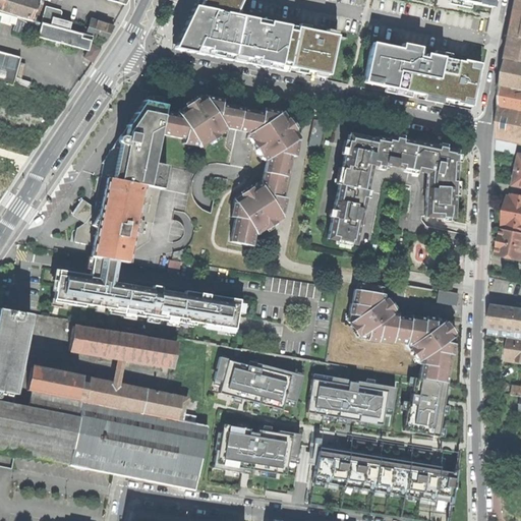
[(0,0),(0,11),(13,15),(18,16),(35,21),(41,0),(0,0)]
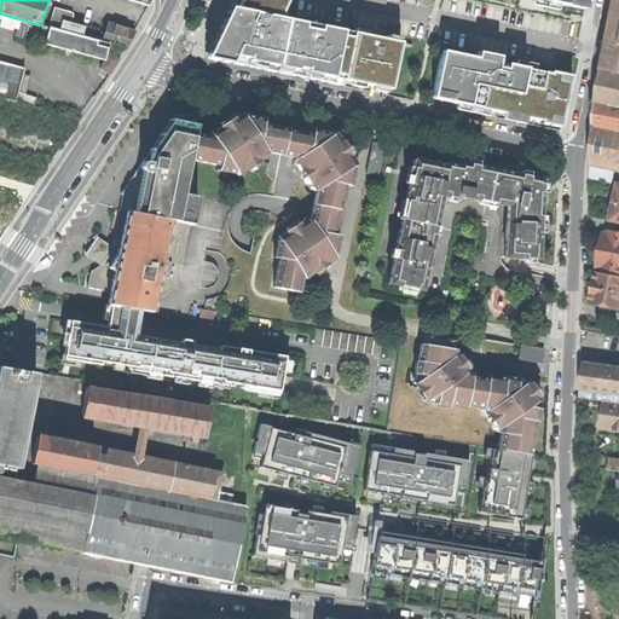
[(279,17),(287,0),(233,0),(221,27),(207,57),(235,63),(284,73),(342,85),(343,80),(357,82),(372,85),(374,80),(392,84),(400,42),(279,17)]
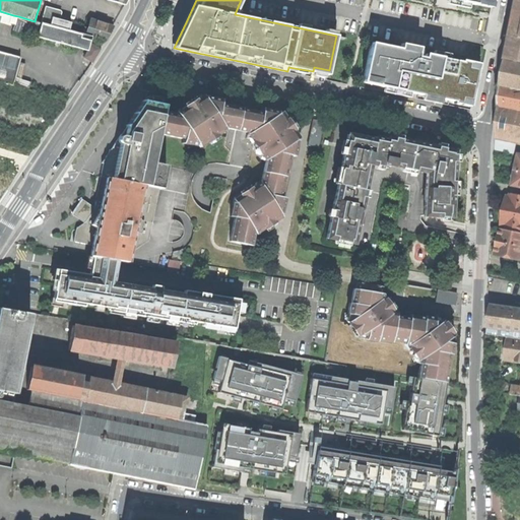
[(519,0),(518,0),(508,58),(519,60),(519,0)]
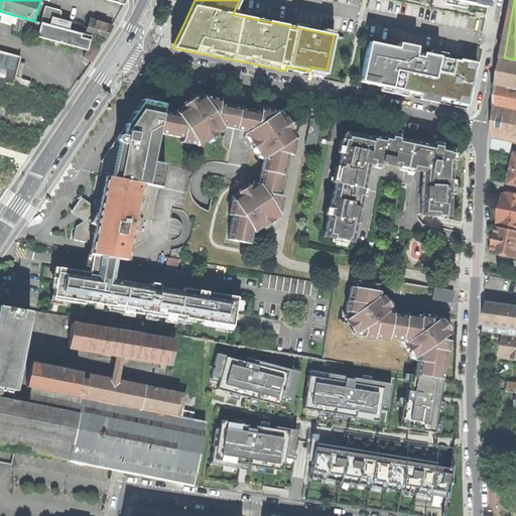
[(49,25),(52,17),(59,19),(61,13),(59,11),(45,7),(41,23),(49,25)]
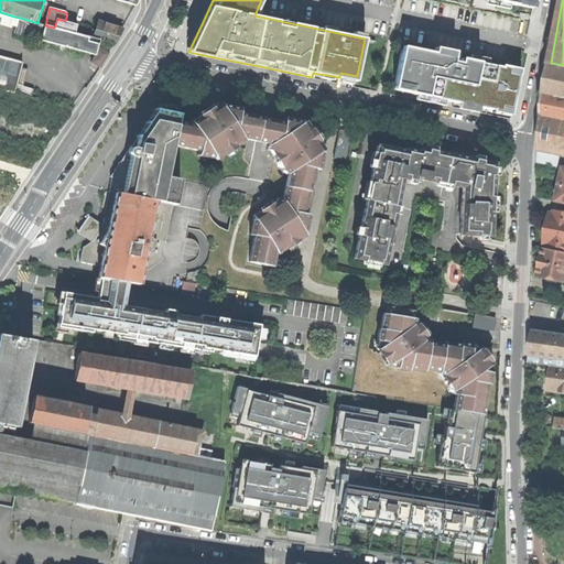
[(12,23),(14,17),(0,12),(0,23),(11,26),(12,23)]
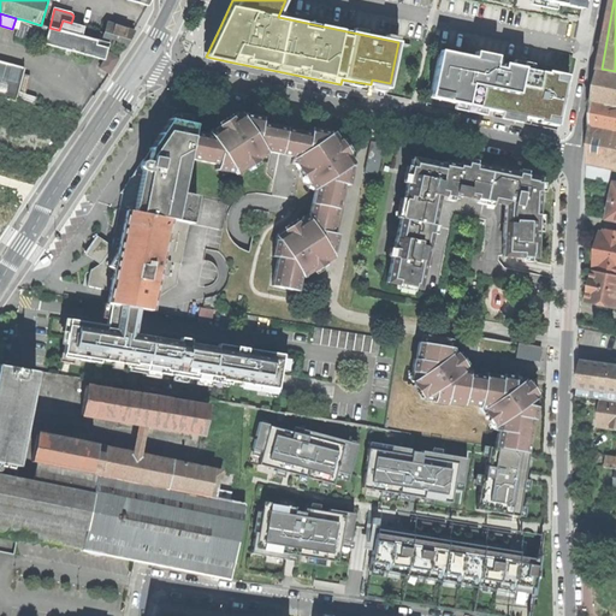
[(19,27),(17,35),(93,57),(96,45),(96,40),(82,36),(59,30),(49,28),(41,25),(22,19),(19,27)]
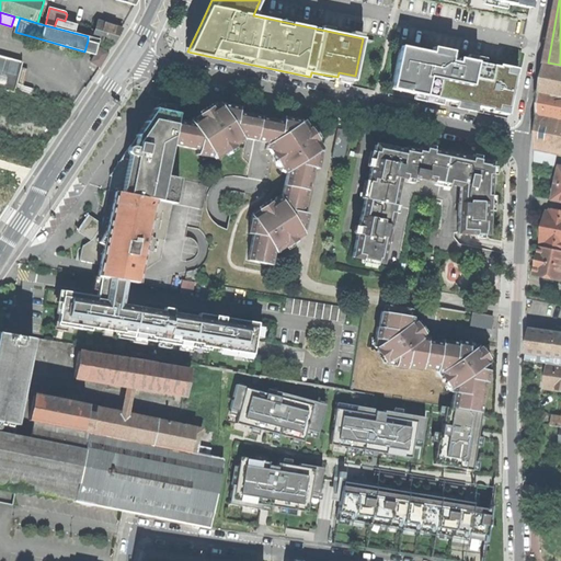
[(57,19),(54,27),(75,33),(77,24),(65,21),(57,19)]
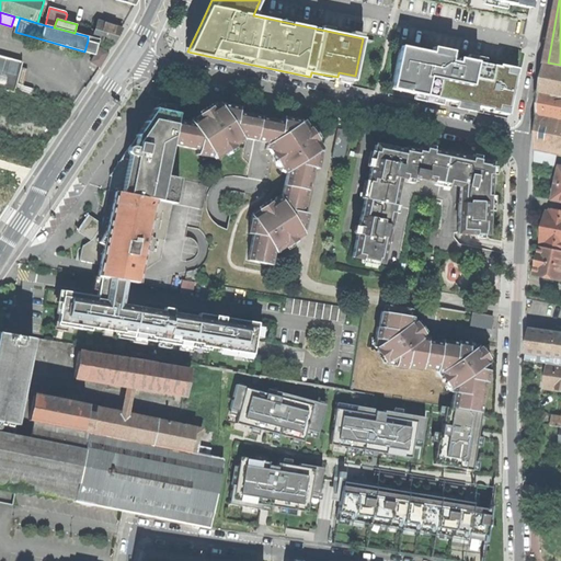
[(99,21),(96,30),(93,38),(113,44),(117,36),(122,29),(99,21)]
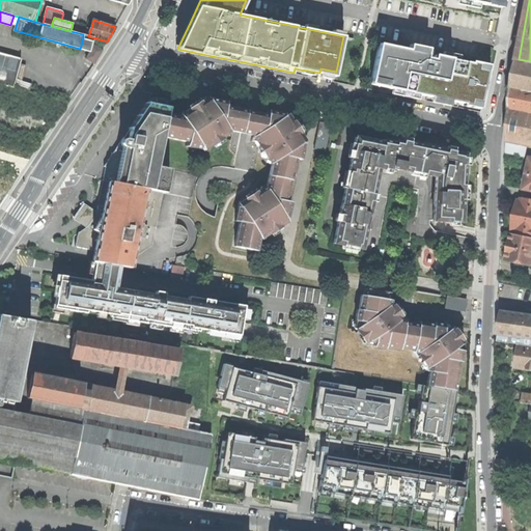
[(92,40),(83,38),(80,49),(89,51),(92,40)]
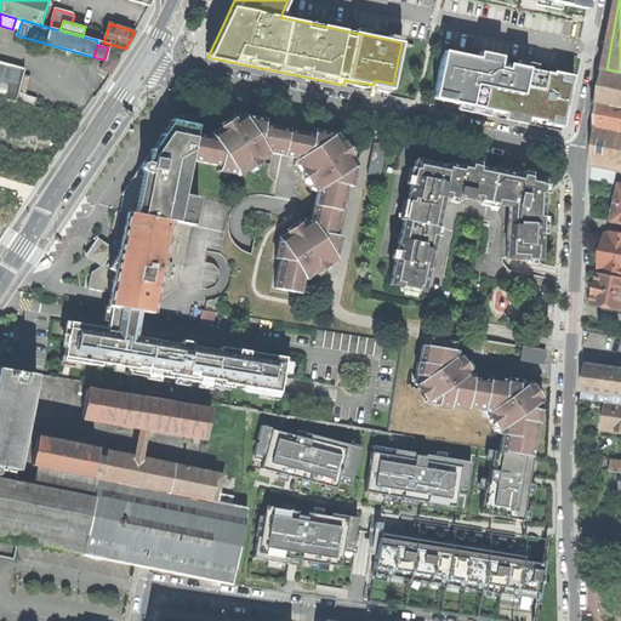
[(478,57),(443,51),(433,98),(468,104),(497,110),(543,120),(543,123),(564,126),(574,75),(553,70),(553,73),(527,68),(508,64),(508,68),(499,66),(500,62),(478,57)]
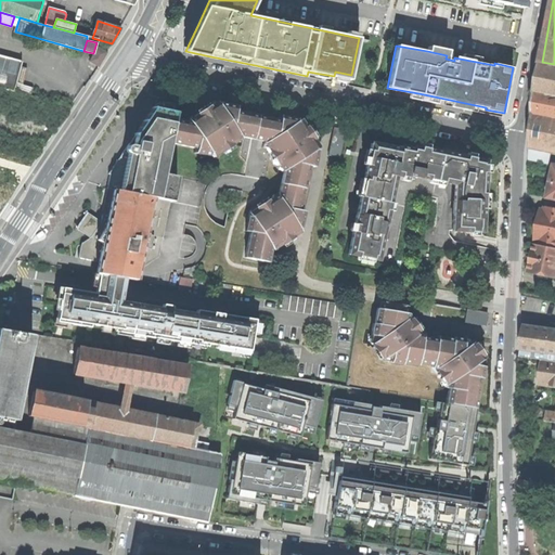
[(98,48),(90,61),(100,66),(107,52),(98,48)]
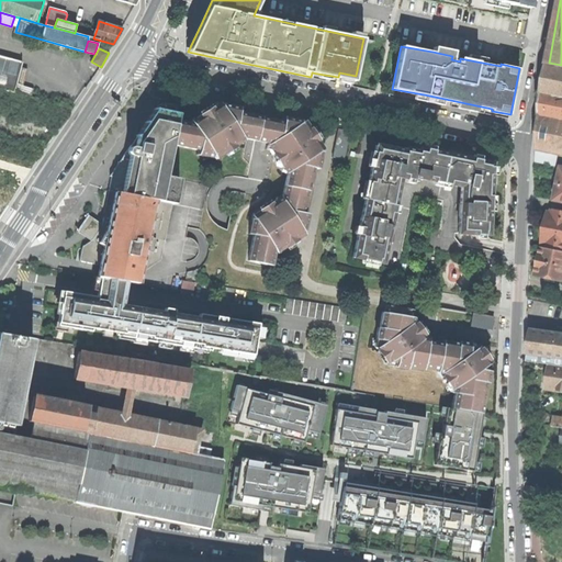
[(0,88),(14,92),(23,62),(0,55),(0,88)]
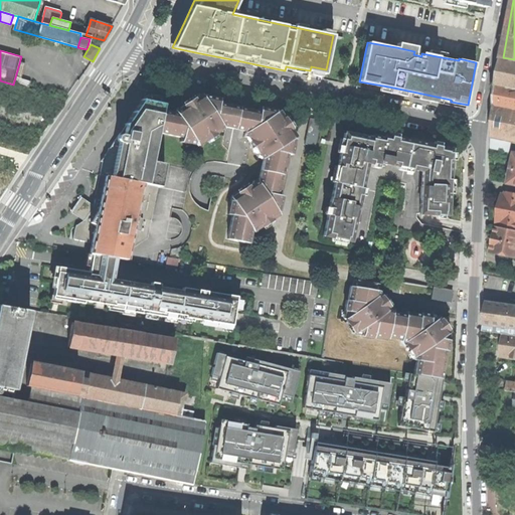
[(514,90),(514,59),(503,57),(498,81),(497,87),(514,90)]
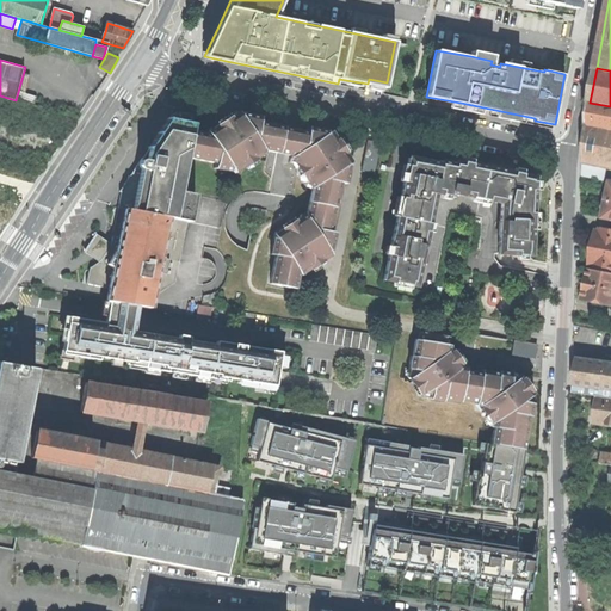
[(610,106),(590,103),(587,124),(610,129),(610,106)]
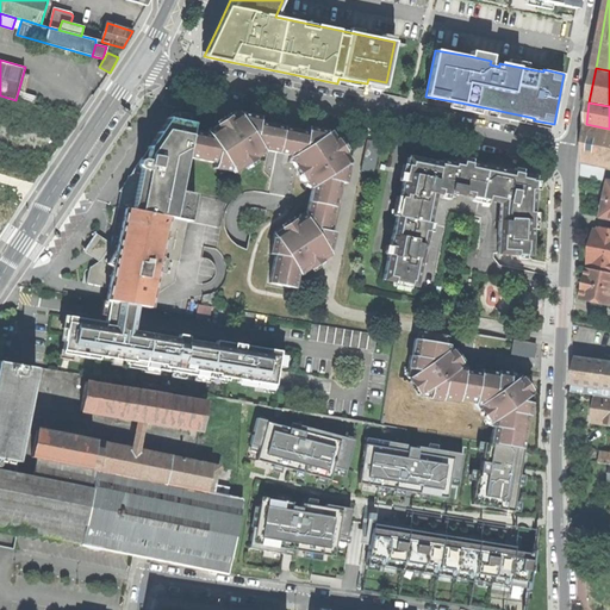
[(192,131),(195,118),(169,113),(151,142),(149,153),(141,157),(119,191),(122,191),(119,206),(191,221),(198,190),(181,187),(187,156),(192,131)]
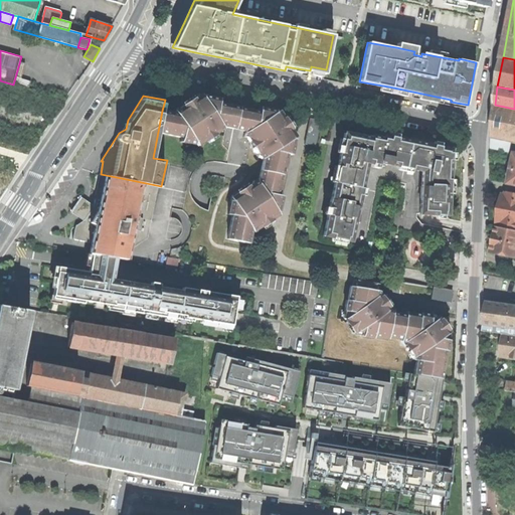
[(162,111),(158,132),(182,137),(181,141),(194,144),(194,142),(198,140),(200,143),(218,131),(221,131),(221,126),(227,127),(231,106),(218,104),(218,99),(211,97),(203,96),(203,98),(200,100),(197,97),(179,109),(181,111),(176,114),(162,111)]
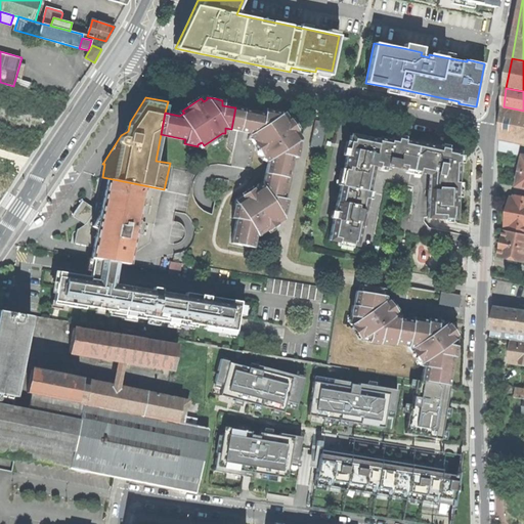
[(523,111),(504,106),(500,141),(521,145),(523,145),(523,111)]
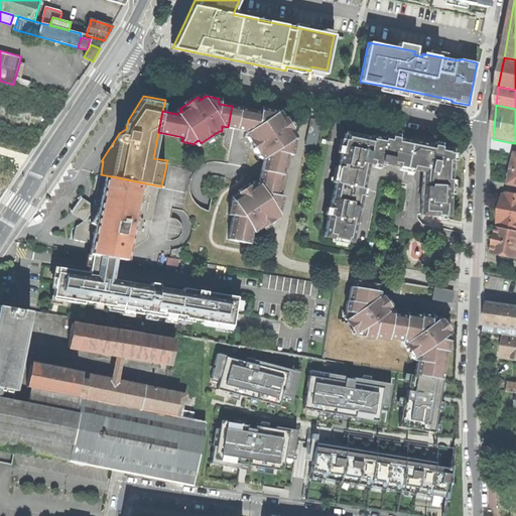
[(246,109),(232,106),(228,127),(242,130),(246,109)]
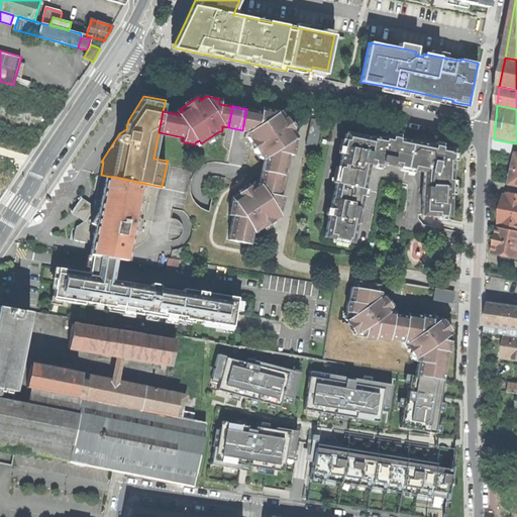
[(246,109),(242,130),(248,131),(251,135),(248,137),(261,154),(263,152),(266,157),(261,184),(255,187),(254,184),(235,196),(238,199),(235,202),(232,201),(229,214),(234,215),(229,239),(250,243),(252,229),(257,226),(259,229),(278,217),(275,213),(278,212),(281,212),(282,204),(284,196),(280,196),(288,153),(293,154),(296,139),(294,138),(292,135),(295,133),(282,114),(279,116),(277,113),(277,111),(269,109),(262,108),(261,112),(246,109)]
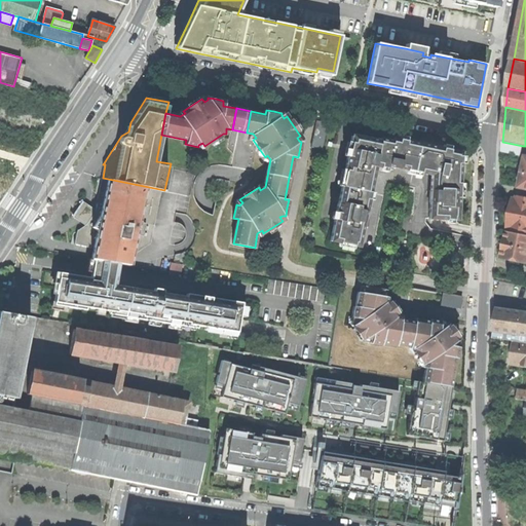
[(386,163),(429,174),(431,145),(412,141),(391,137),(391,140),(378,137),(377,141),(350,136),(348,147),(346,158),(374,163),(386,166),(386,163)]
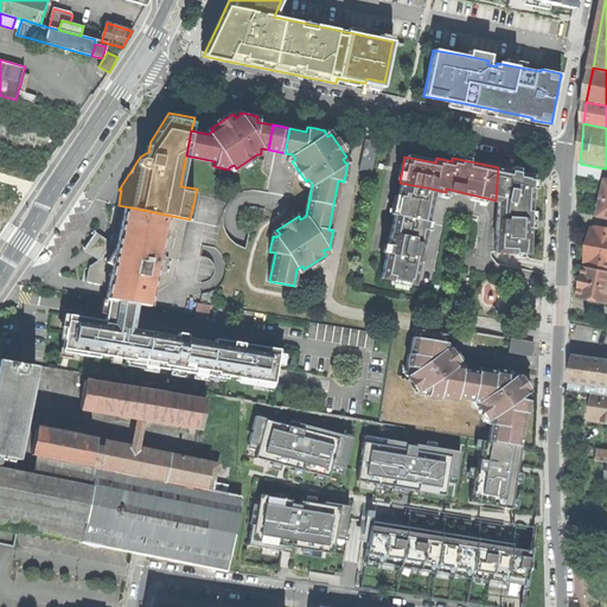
[(580,164),(579,172),(602,177),(604,168),(580,164)]
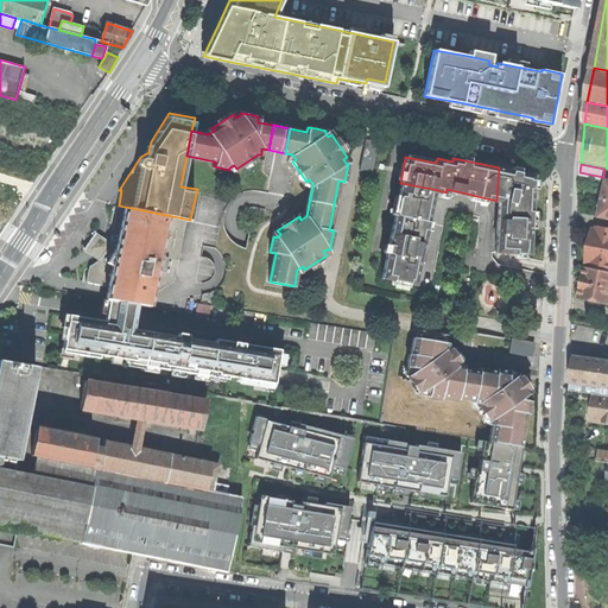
[(496,201),(498,201),(495,251),(527,253),(530,213),(531,175),(515,171),(499,168),(496,201)]
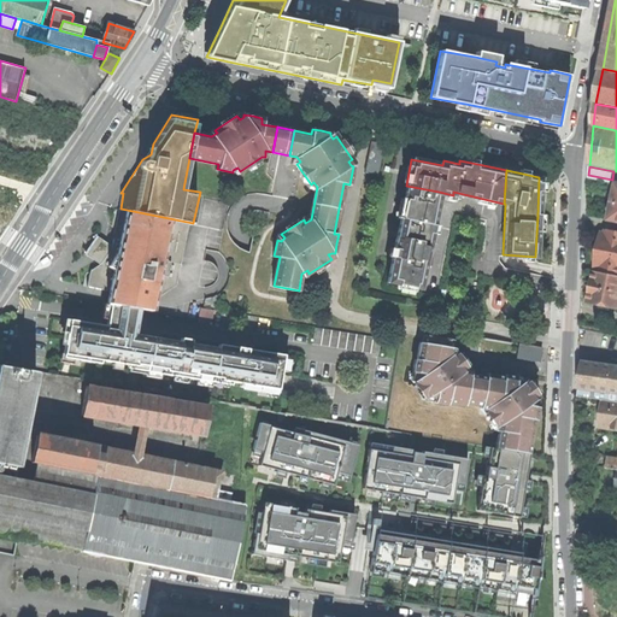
[(428,246),(439,192),(406,186),(392,258),(387,281),(419,287),(427,245),(428,246)]
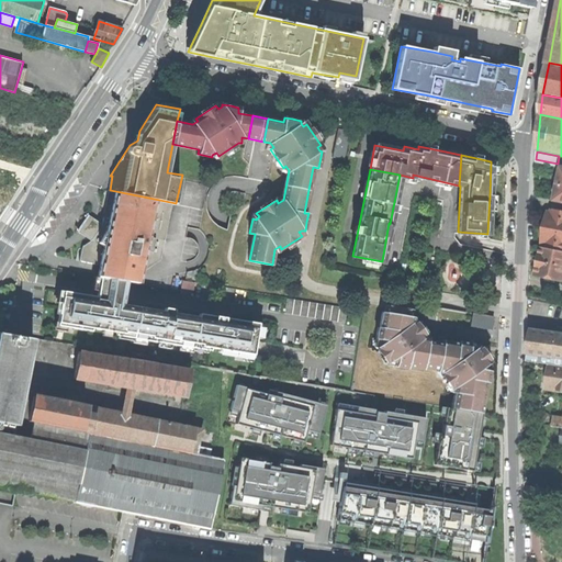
[(442,231),(458,232),(460,186),(459,186),(413,175),(413,178),(400,175),(390,224),(389,223),(382,261),(396,265),(411,190),(444,198),(442,231)]
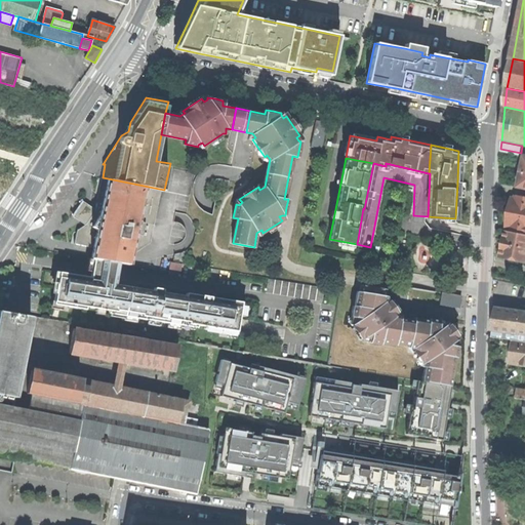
[(164,190),(103,177),(96,210),(96,211),(86,225),(78,231),(75,244),(93,248),(131,255),(151,243),(152,236),(144,235),(146,224),(154,225),(161,190),(164,190)]
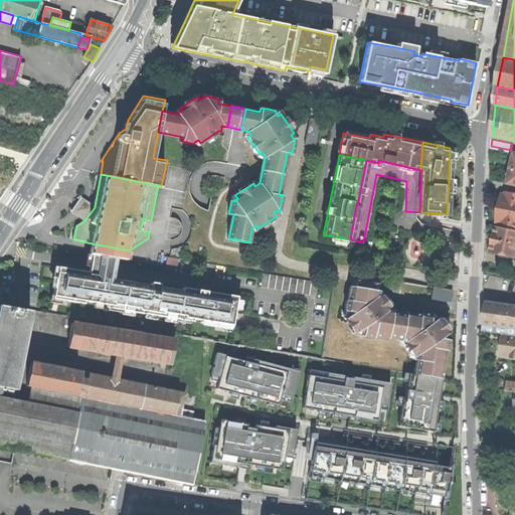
[(502,200),(500,208),(514,210),(514,191),(507,190),(506,196),(502,196),(502,200)]
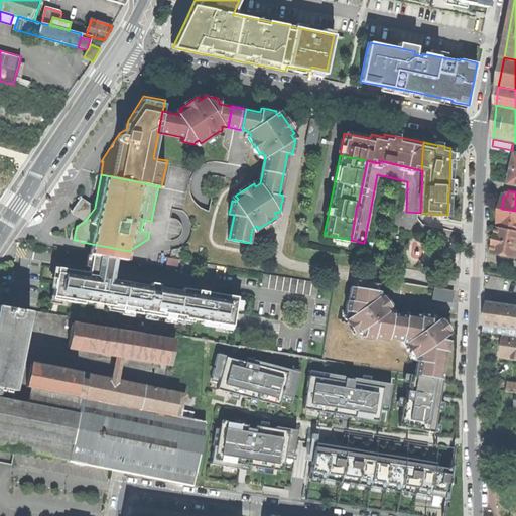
[(95,208),(95,207),(82,198),(72,213),(85,221),(95,208)]
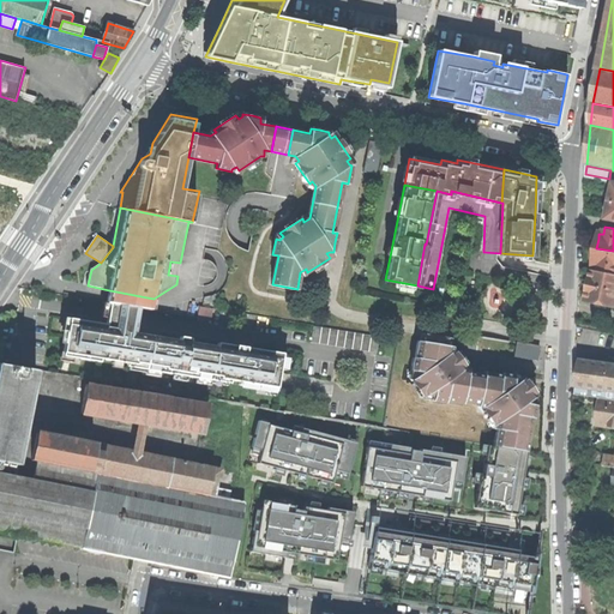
[(600,262),(597,270),(613,272),(613,251),(596,248),(595,253),(595,260),(600,262)]
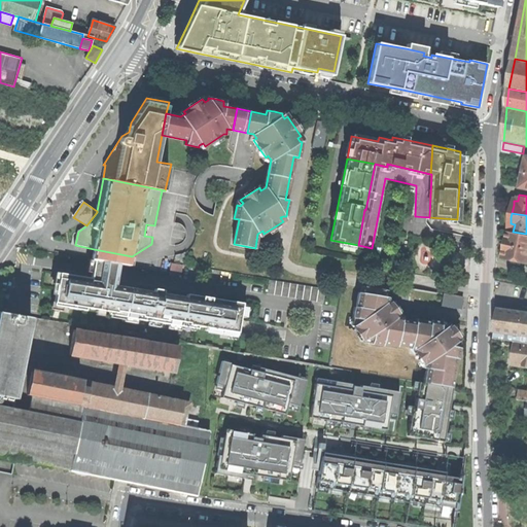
[(505,243),(502,257),(513,259),(512,262),(521,265),(522,260),(526,261),(526,234),(513,232),(508,231),(505,243)]
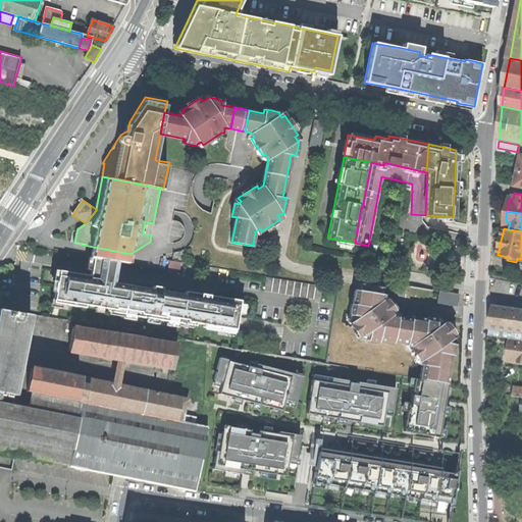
[(131,254),(93,247),(91,257),(92,257),(120,262),(128,263),(131,254)]
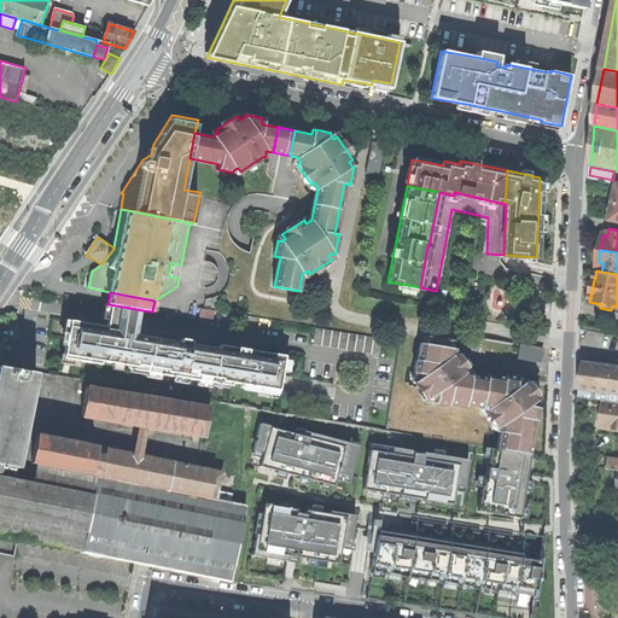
[(97,324),(65,319),(59,357),(280,392),(284,375),(286,356),(240,349),(238,348),(196,342),(188,340),(139,332),(143,310),(109,304),(105,325),(97,324)]
